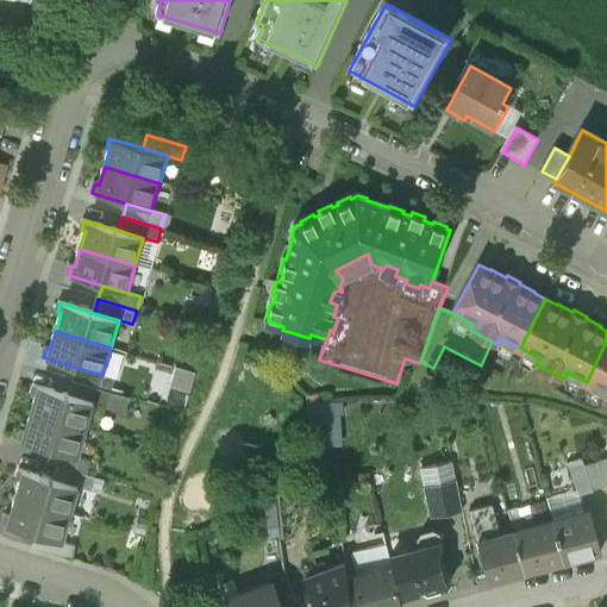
[(606,342),(587,382),(606,393),(602,399),(606,400),(606,342)]
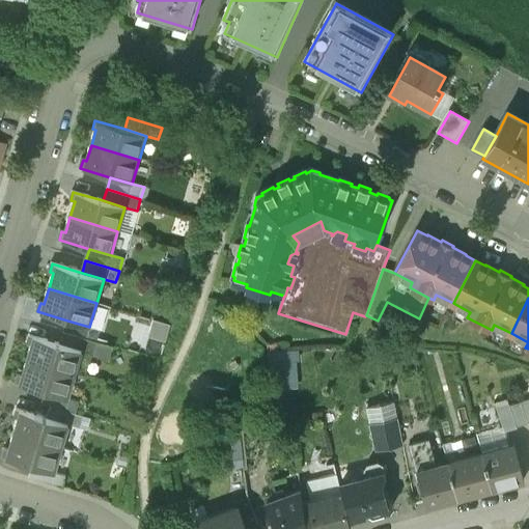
[(89,327),(67,321),(64,332),(98,342),(102,330),(89,327)]
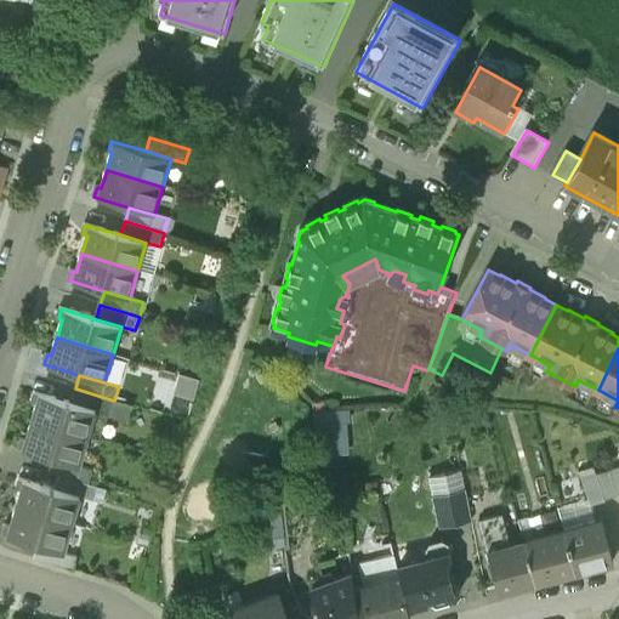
[(114,401),(75,388),(71,403),(96,410),(111,414),(114,401)]
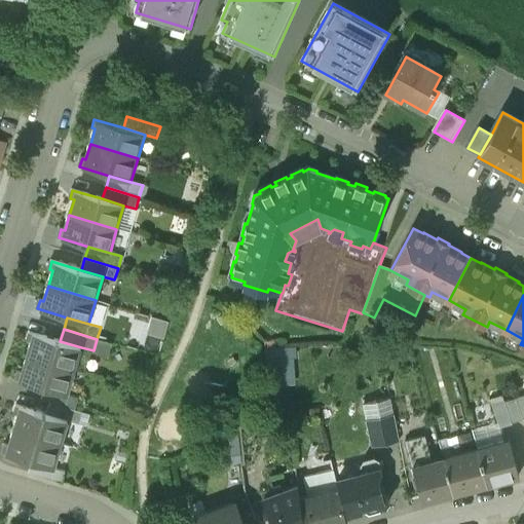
[(60,341),(31,332),(28,340),(32,341),(27,357),(75,371),(81,347),(60,341)]
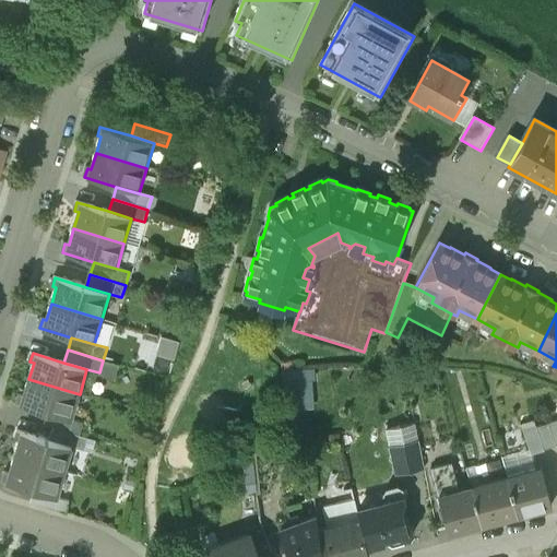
[(310,370),(283,371),(284,395),(293,395),(294,414),(312,413),(310,370)]
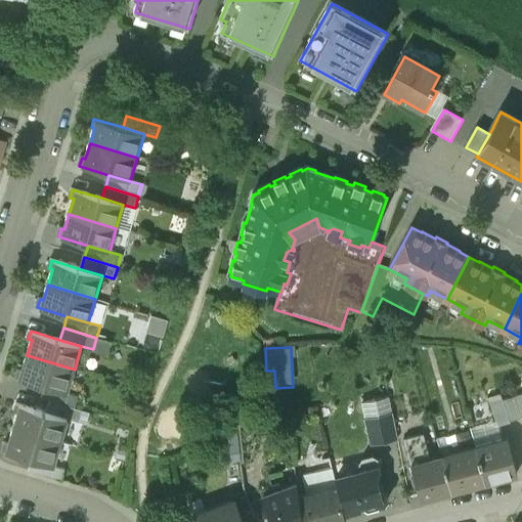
[(75,370),(27,355),(23,371),(18,370),(16,378),(46,387),(68,393),(75,370)]
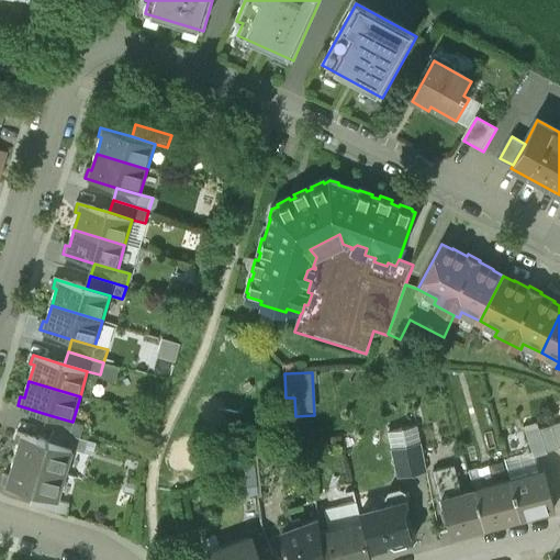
[(73,422),(49,415),(45,427),(54,429),(81,438),(85,425),(73,422)]
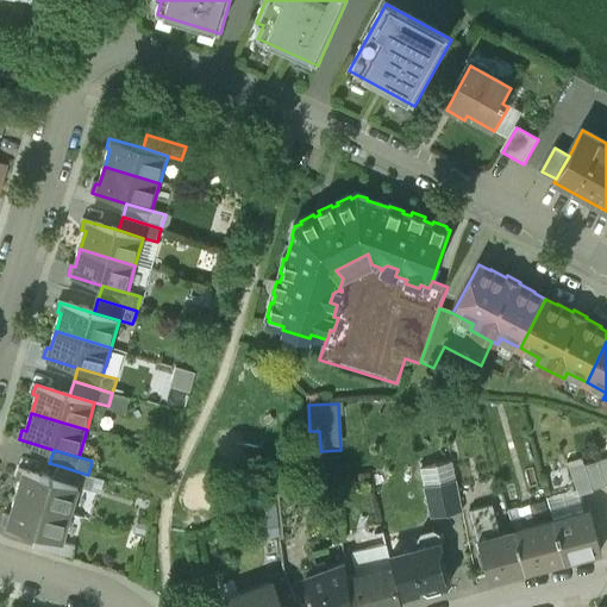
[(606,458),(584,465),(594,490),(606,486),(606,458)]
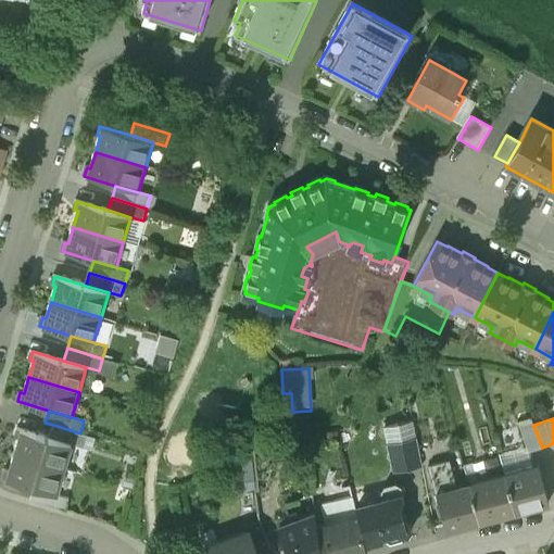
[(423,467),(414,422),(386,427),(389,441),(387,441),(387,444),(402,441),(407,470),(423,467)]
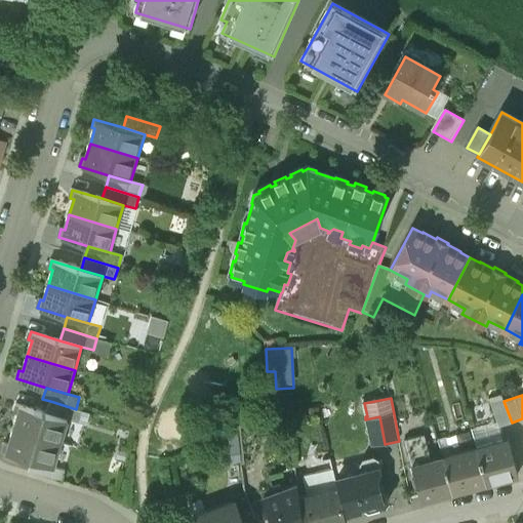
[(504,400),(491,405),(497,424),(499,427),(501,427),(512,423),(504,401),(504,400)]
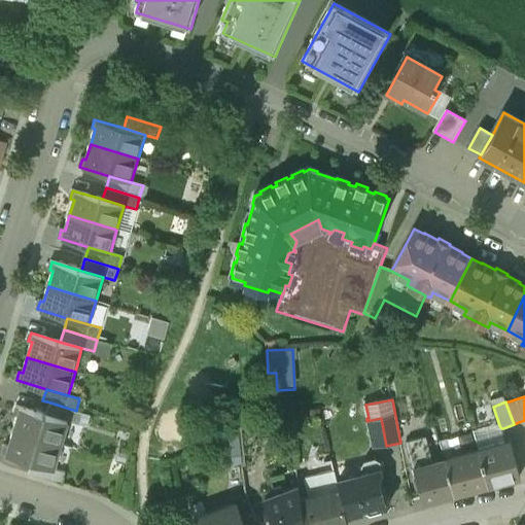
[(76,411),(50,403),(47,415),(69,421),(80,425),(84,413),(76,411)]
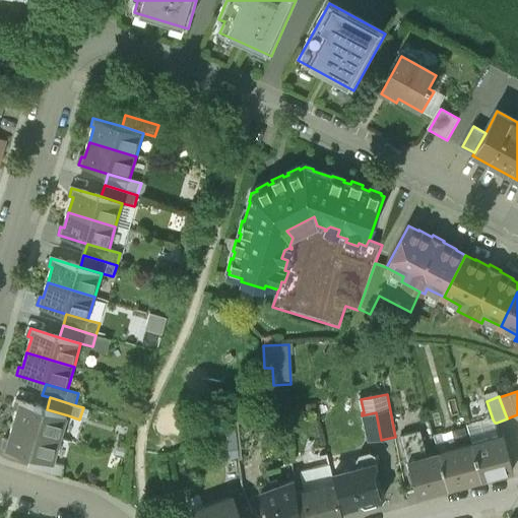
[(47,409),(17,400),(14,408),(18,410),(14,426),(61,439),(68,415),(47,409)]
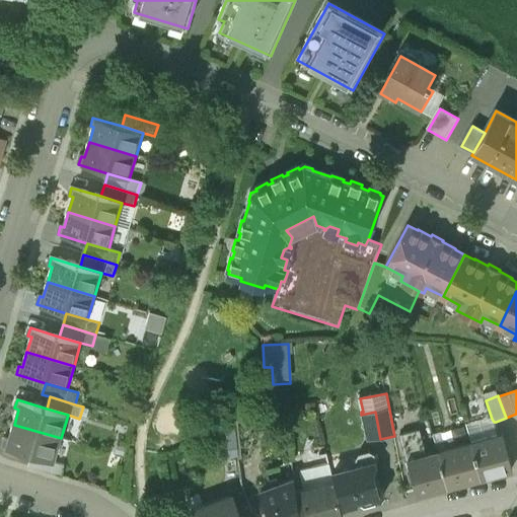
[(284,408),(271,410),(273,424),(286,422),(284,408)]
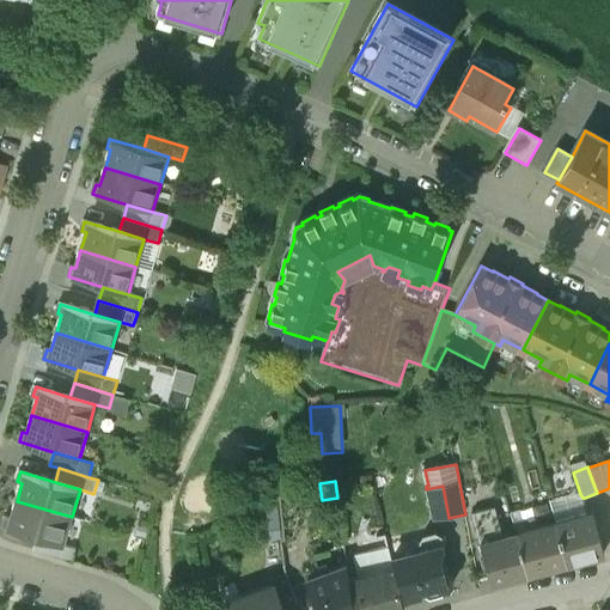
[(590,514),(585,498),(583,498),(580,494),(551,501),(556,523),(568,565),(605,555),(595,513),(590,514)]
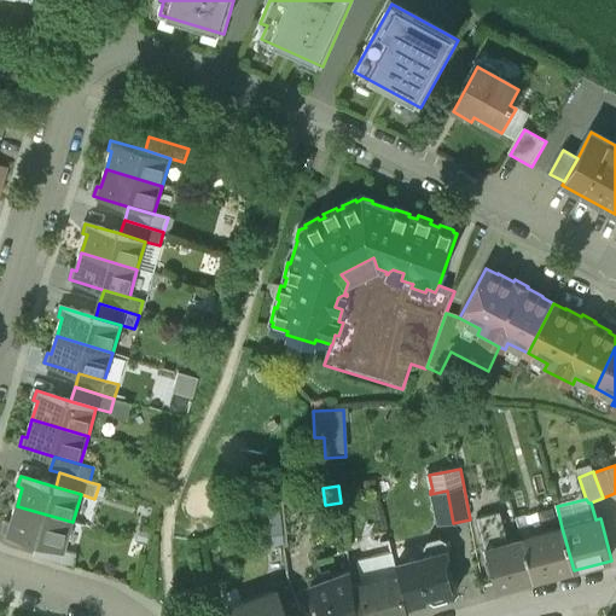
[(73,522),(17,506),(11,523),(6,522),(4,532),(39,542),(64,550),(73,522)]
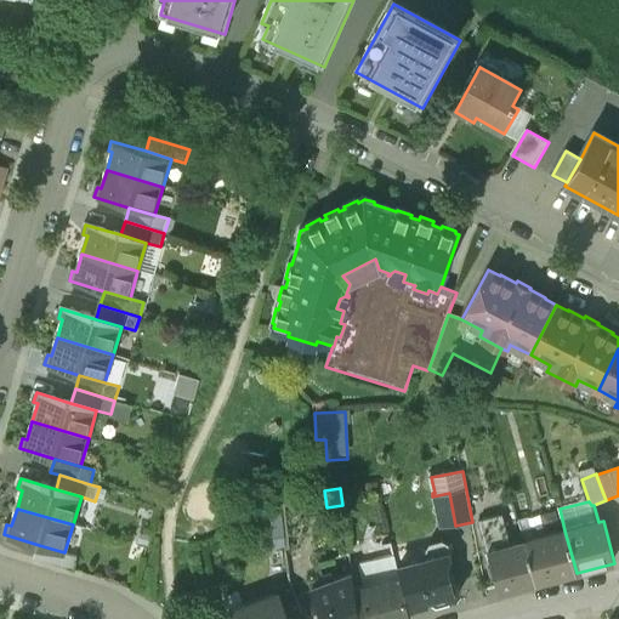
[(511,545),(503,515),(480,522),(500,594),(537,584),(526,541),(511,545)]
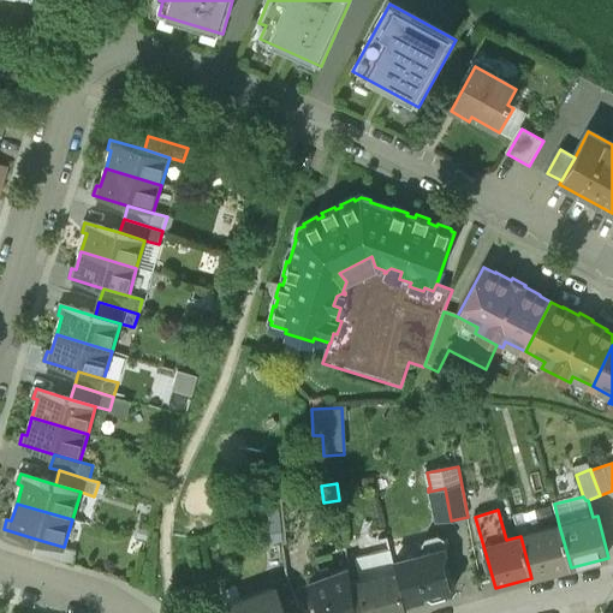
[(559,525),(521,536),(531,578),(571,567),(559,525)]
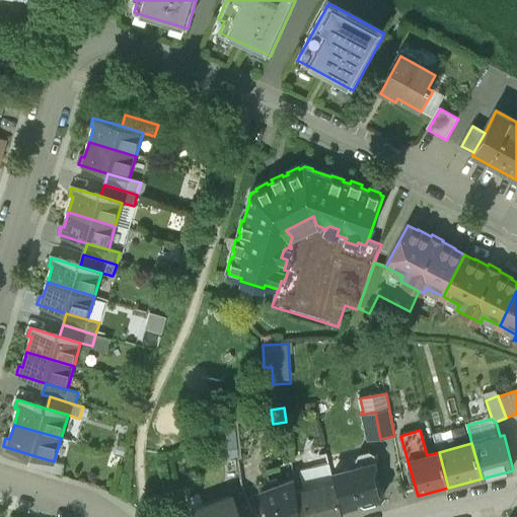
[(370,451),(359,454),(356,459),(358,465),(355,470),(333,476),(335,485),(342,512),(362,507),(365,501),(372,499),(378,503),(382,502),(386,496),(384,490),(379,487),(378,487),(374,470),(378,465),(375,455),(370,451)]
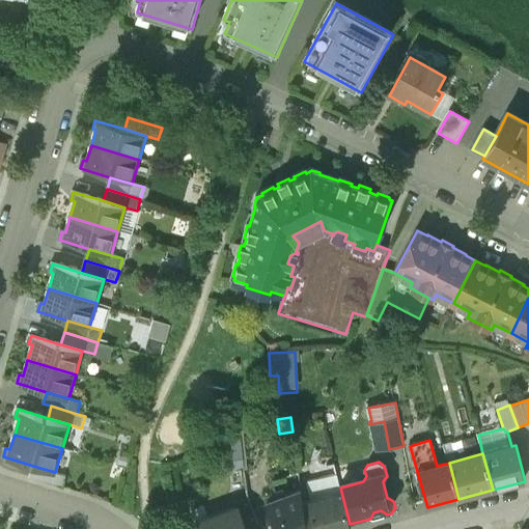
[(55,472),(33,466),(29,477),(63,488),(66,476),(55,472)]
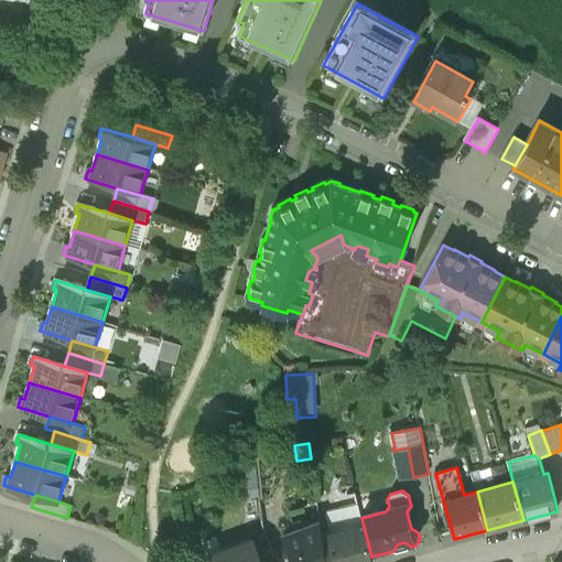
[(321,521),(284,536),(293,561),(326,561),(323,537),(321,521)]
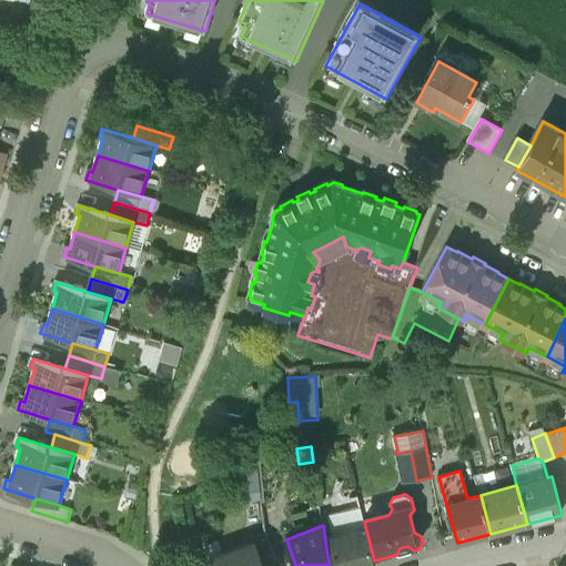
[(366,531),(350,536),(325,541),(329,565),(375,565),(374,561),(366,531)]
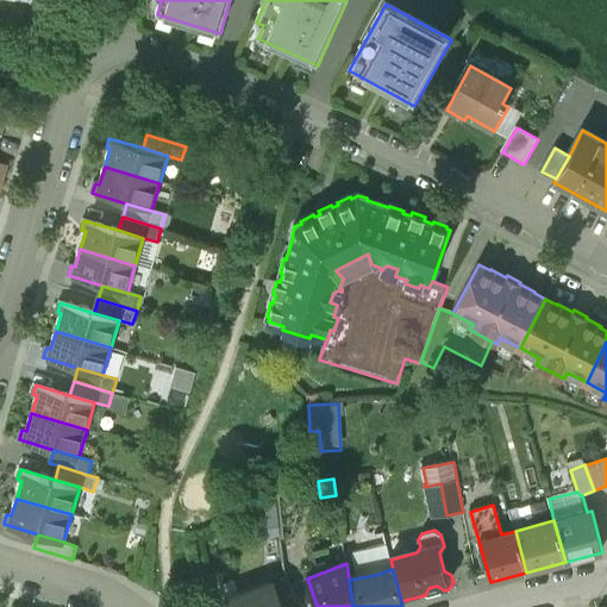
[(286,571),(270,577),(273,582),(282,606),(291,606),(298,604),(286,571)]
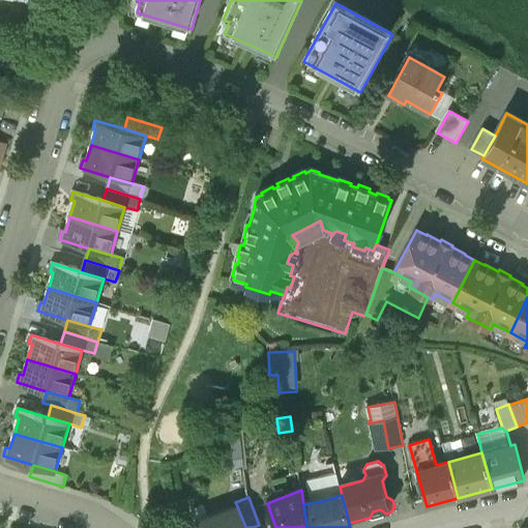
[(237,506),(199,521),(201,527),(245,527),(237,506)]
